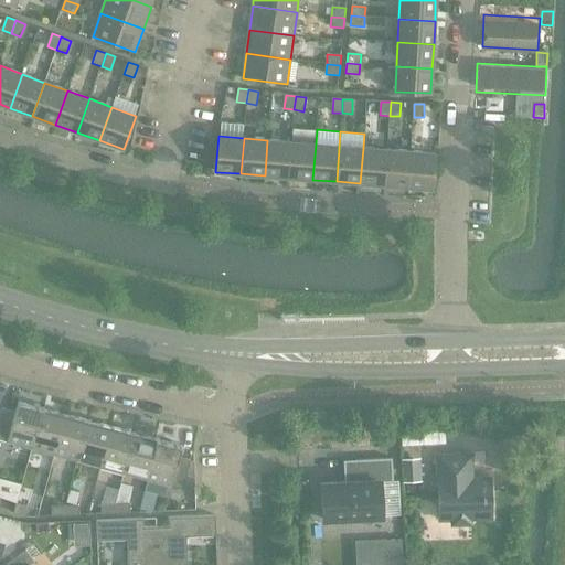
[(267,140),(265,176),(288,178),(291,142),(267,140)]
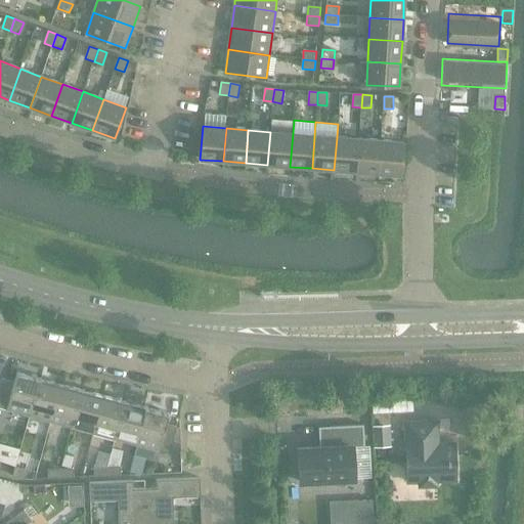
[(270,132),(267,165),(290,167),(293,133),(270,132)]
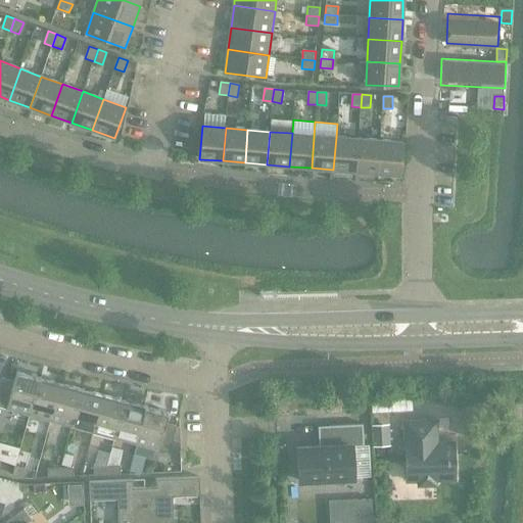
[(336,137),(333,170),(355,172),(358,139),(336,137)]
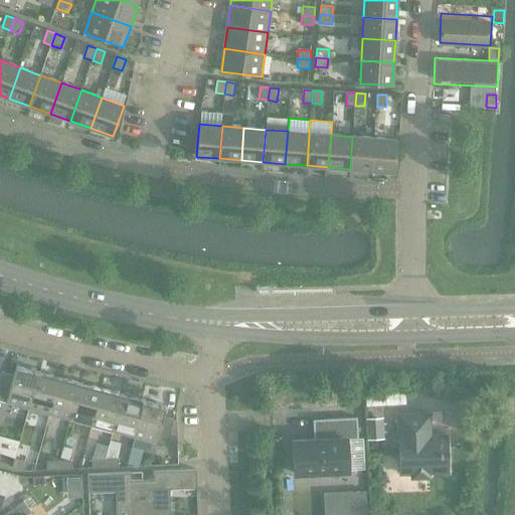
[(352,137),(350,169),(371,171),(374,138),(352,137)]
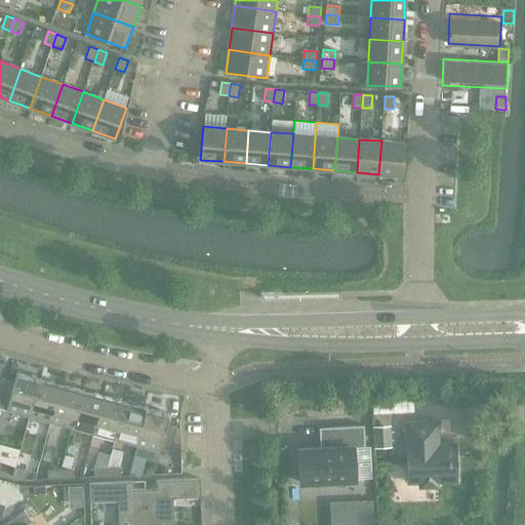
[(381,140),(378,174),(402,175),(404,143),(381,140)]
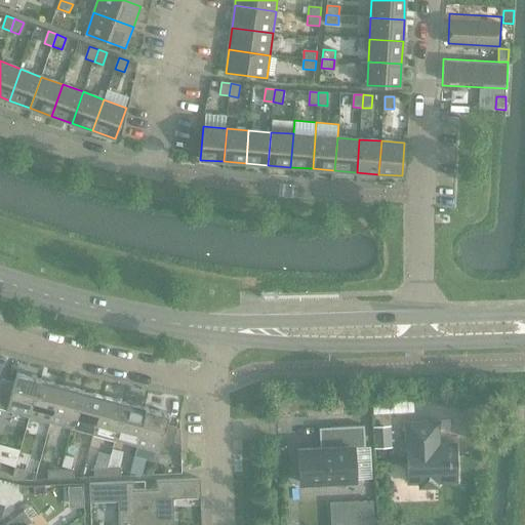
[(3,379),(0,389),(0,408),(6,411),(29,417),(39,379),(16,373),(14,384),(3,379)]
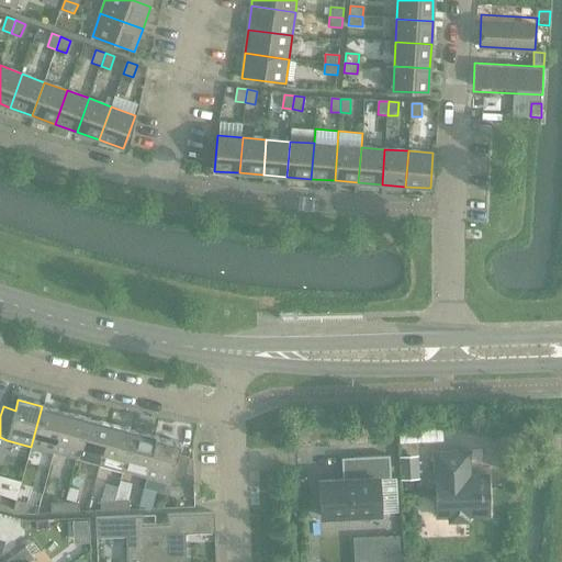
[(42,406),(31,447),(54,452),(65,413),(42,406)]
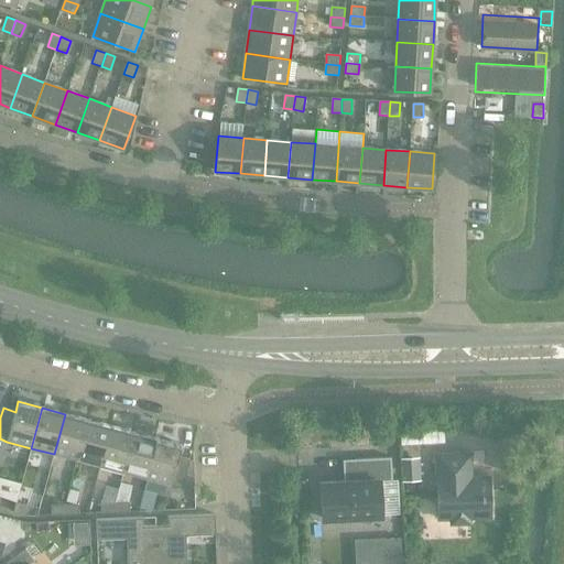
[(65,414),(54,454),(77,461),(88,420),(65,414)]
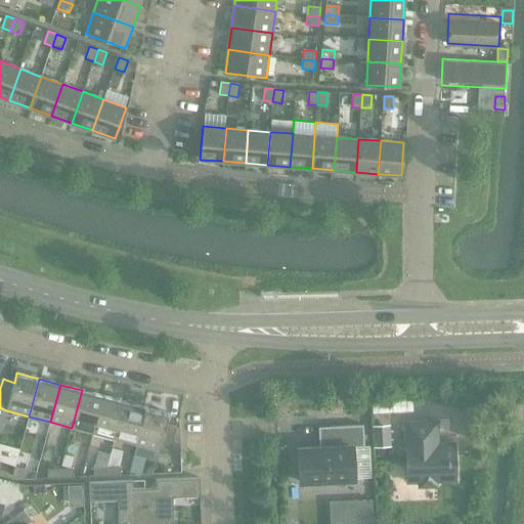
[(82,390),(72,428),(93,433),(103,396),(82,390)]
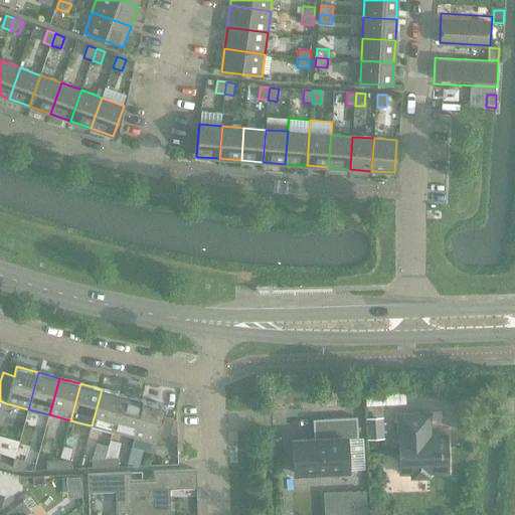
[(102,389),(92,425),(113,432),(122,394),(102,389)]
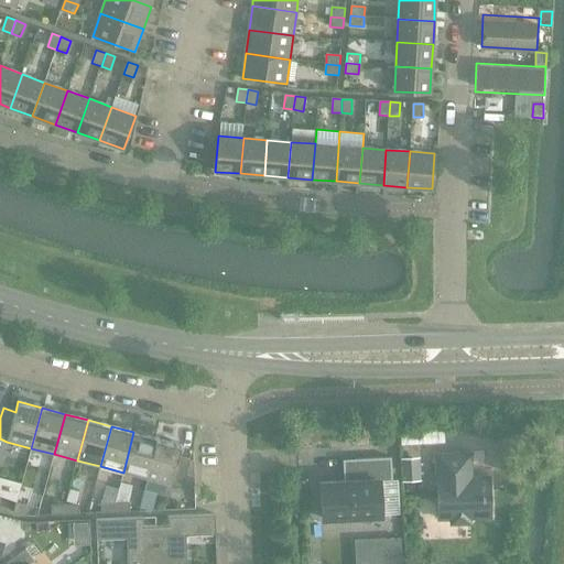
[(133,432),(123,473),(145,479),(156,438),(133,432)]
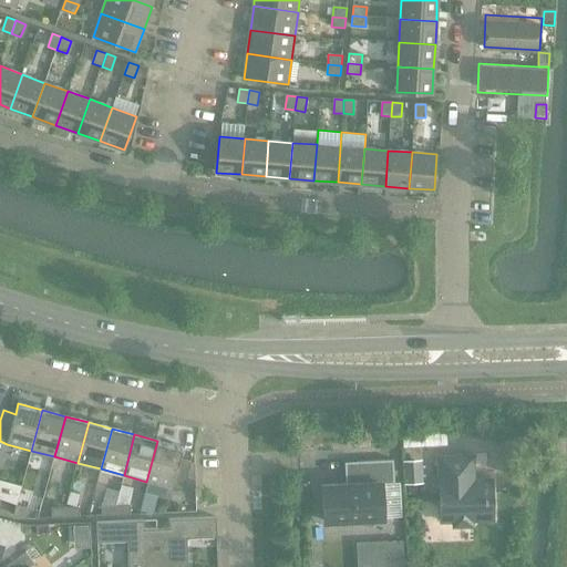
[(157,441),(146,482),(184,492),(192,462),(178,459),(182,447),(157,441)]
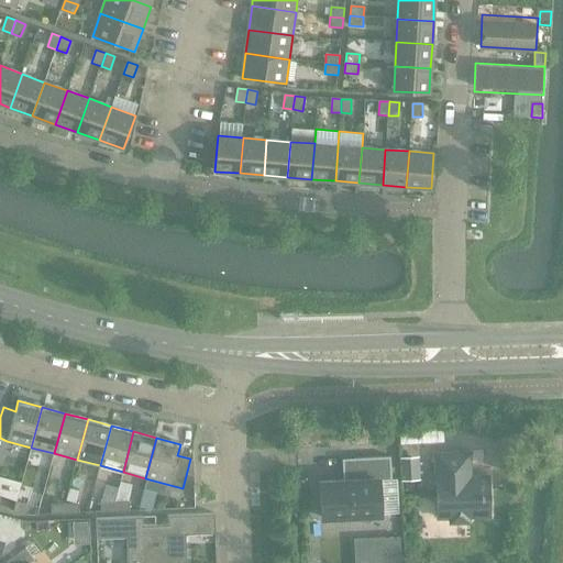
[(470,453),(435,454),(437,478),(435,478),(437,518),(451,518),(451,522),(468,522),(467,517),(489,517),(488,477),(464,477),(463,468),(470,468),(470,453)]
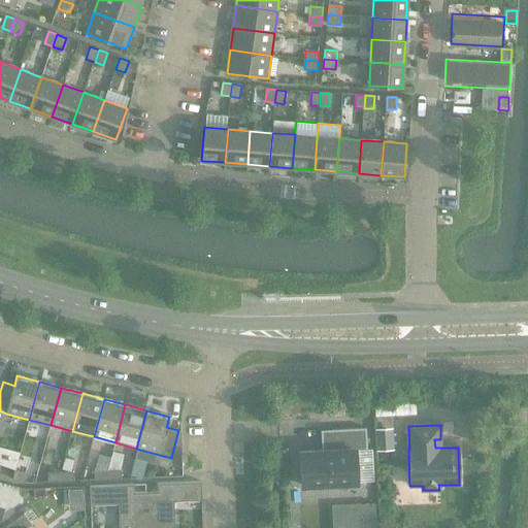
[(322,452),(299,453),(301,486),(358,483),(374,482),(372,451),(367,451),(366,428),(332,430),(333,451),(322,452)]
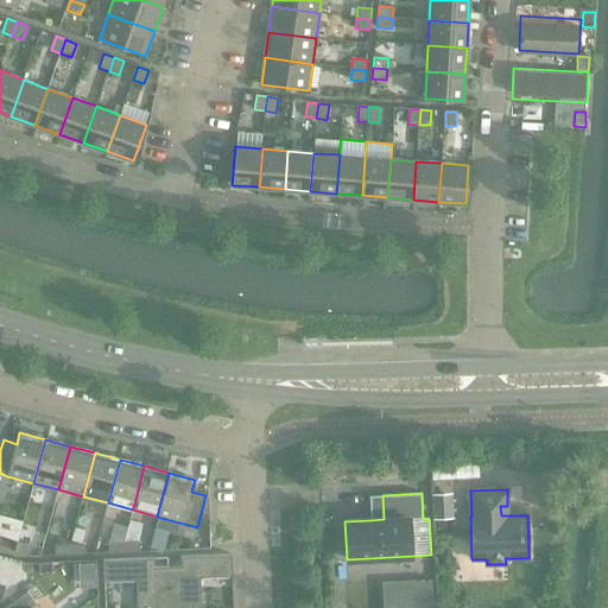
[(453,518),(451,501),(444,494),(434,495),(435,519),(453,518)]
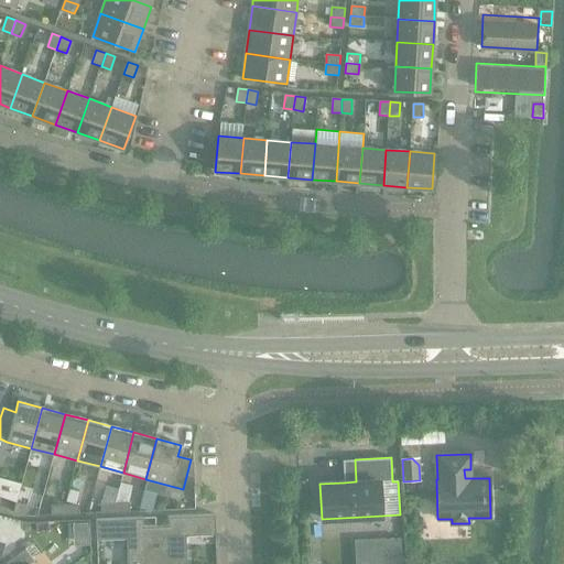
[(69,489),(66,501),(76,505),(79,492),(69,489)]
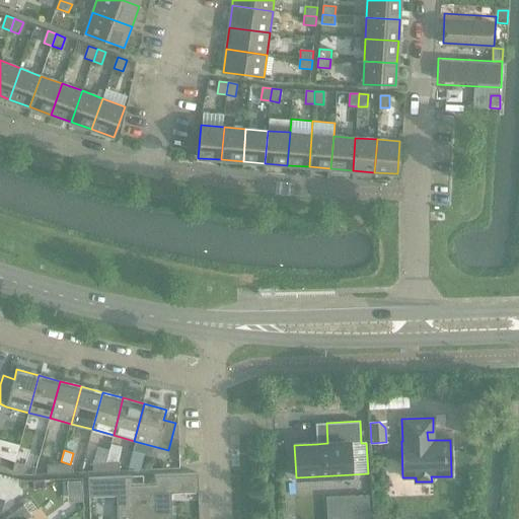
[(106,471),(105,462),(93,463),(93,472),(106,471)]
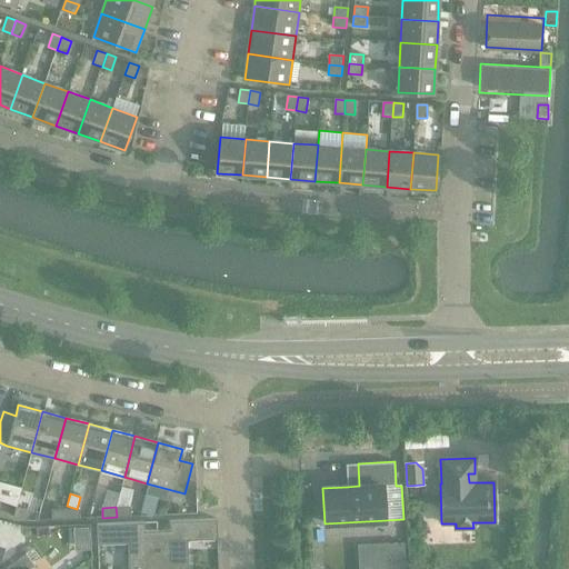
[(130,507),(116,507),(117,517),(130,517),(130,507)]
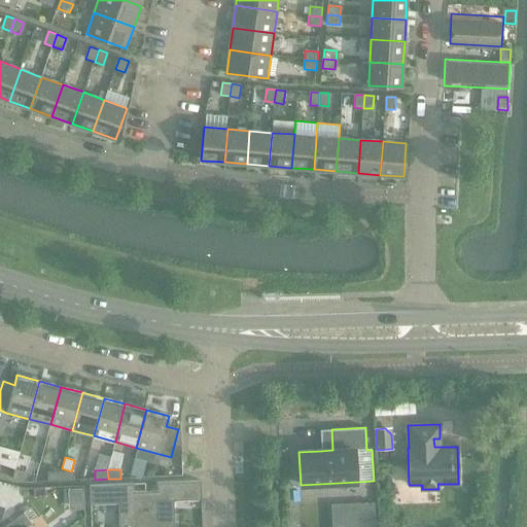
[(28,473),(15,470),(13,479),(26,483),(28,473)]
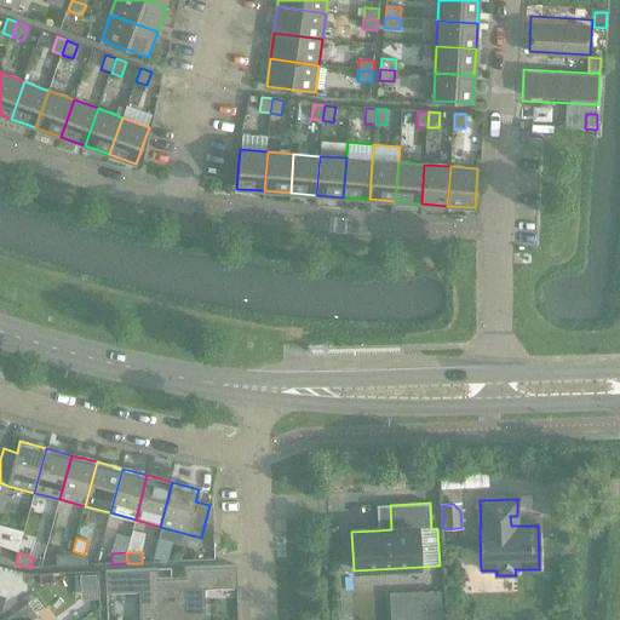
[(72,566),(72,555),(57,556),(57,567),(72,566)]
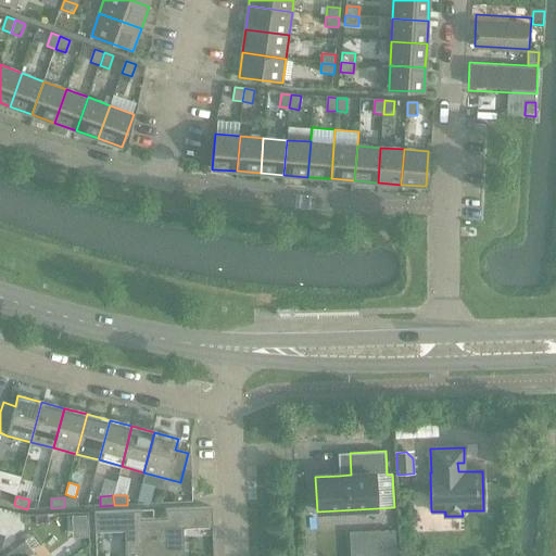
[(75,497),(64,497),(64,507),(78,507),(78,497),(75,497)]
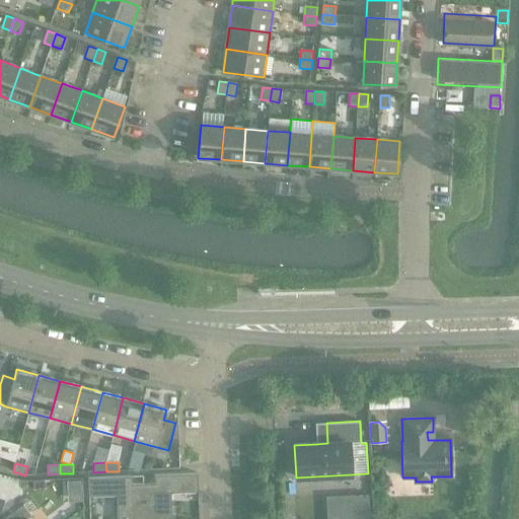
[(155,484),(144,484),(145,518),(171,518),(171,494),(199,493),(198,473),(154,475),(155,484)]
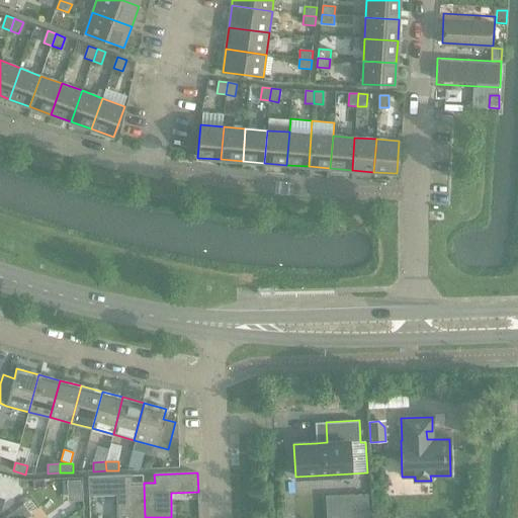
[(145,517),(144,483),(132,484),(132,476),(88,478),(89,496),(116,495),(117,517),(145,517)]
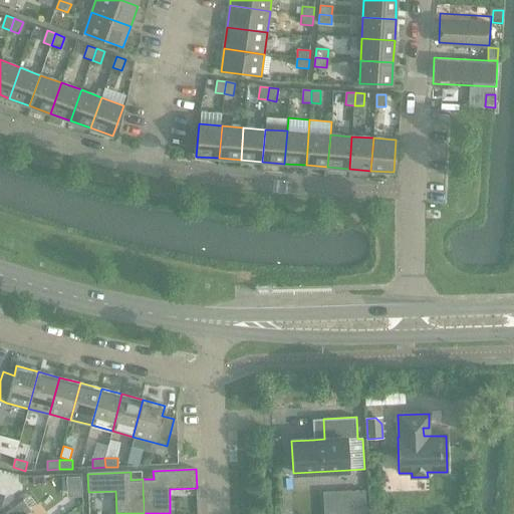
[(352,507),(324,509),(324,513),(365,513),(364,490),(351,491),(352,507)]
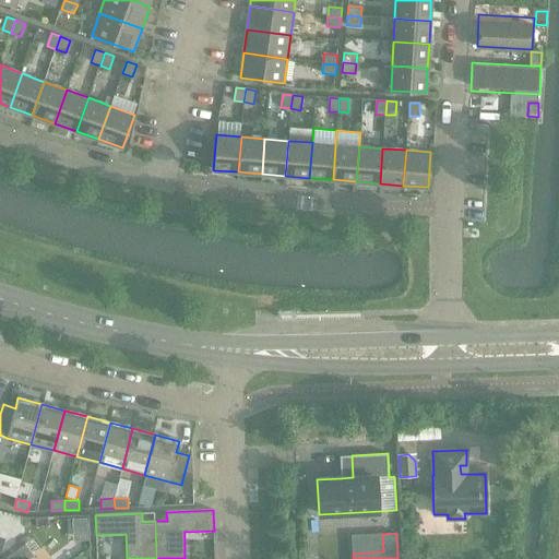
[(28,558),(30,558),(34,556),(25,544),(4,558),(28,558)]
